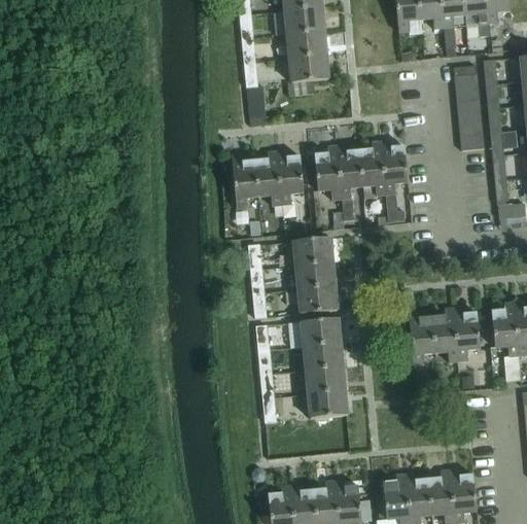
[(237,0),(239,14),(250,13),(248,0),(237,0)]
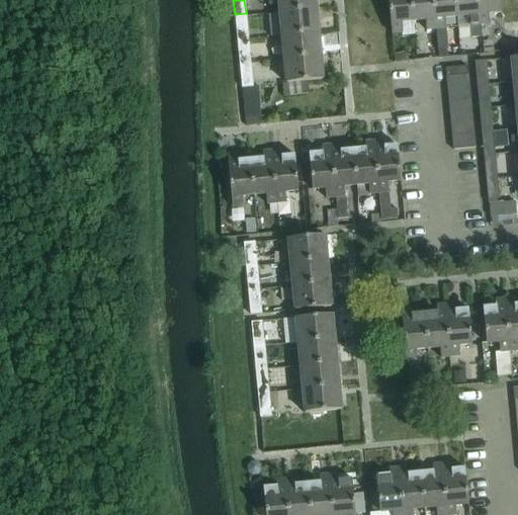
[(277,0),(279,10),(318,6),(317,0),(277,0)]
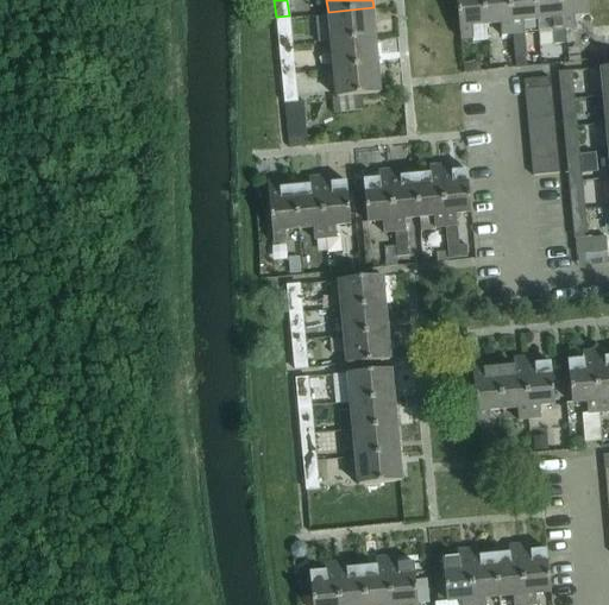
[(485,21),(482,0),(456,0),(460,36),(471,35),(470,23),(485,21)]
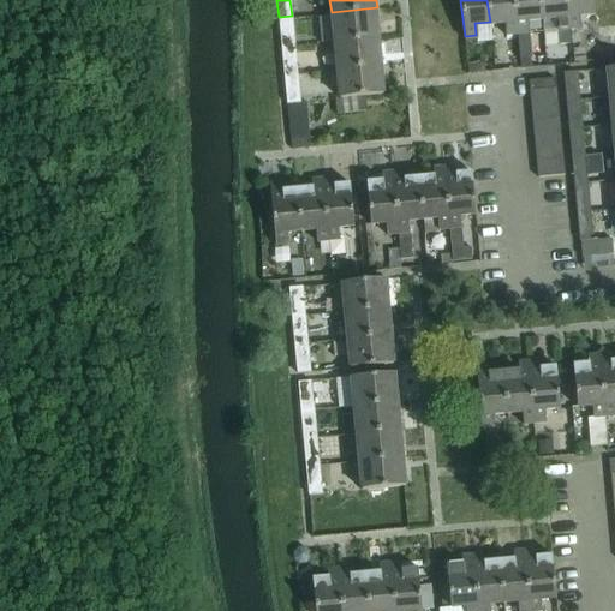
[(505,33),(517,31),(513,0),(487,0),(490,22),(503,21),(505,33)]
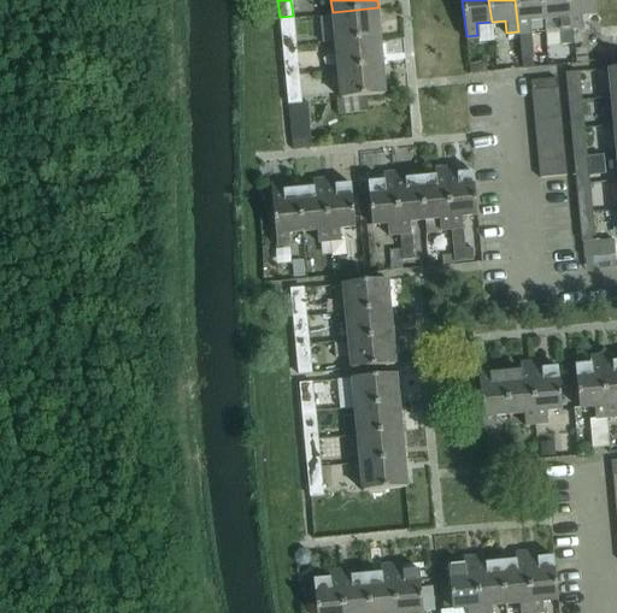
[(544,17),(541,0),(515,0),(518,31),(530,30),(529,18),(544,17)]
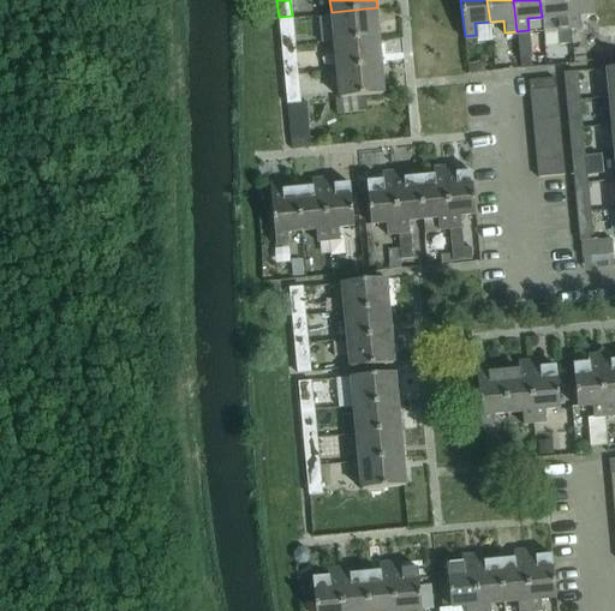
[(556,28),(568,27),(565,0),(539,0),(542,17),(555,16),(556,28)]
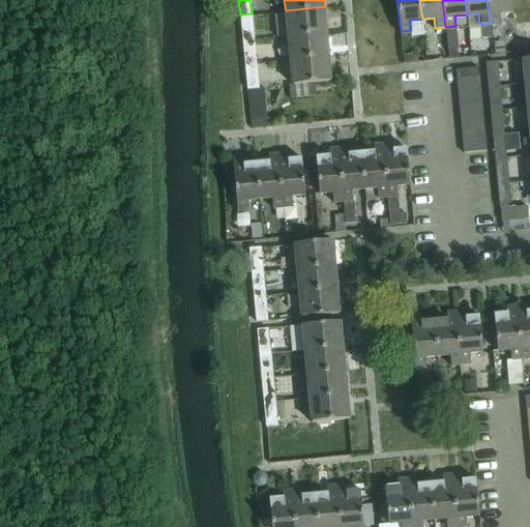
[(487,0),(490,23),(500,22),(499,11),(512,10),(510,0),(487,0)]
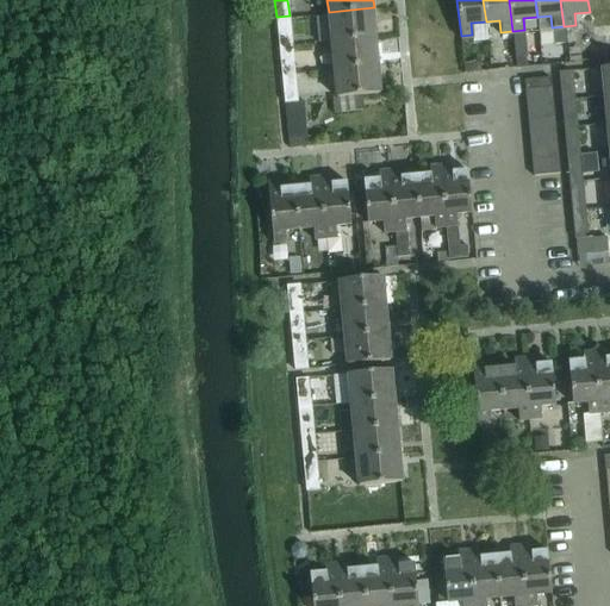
[(331,39),(374,35),(373,18),(375,18),(374,7),(329,12),(331,39)]
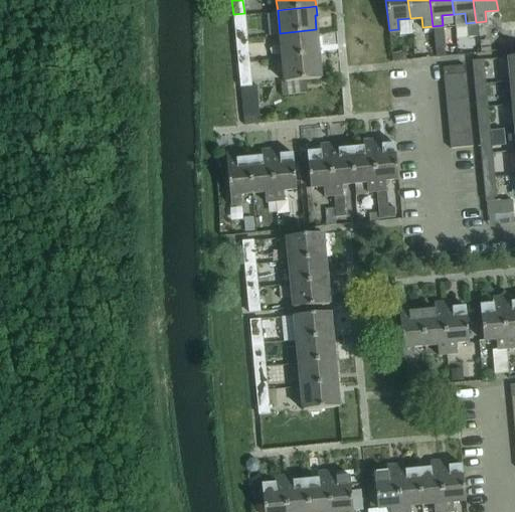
[(236,37),(246,36),(244,13),(233,14),(236,37)]
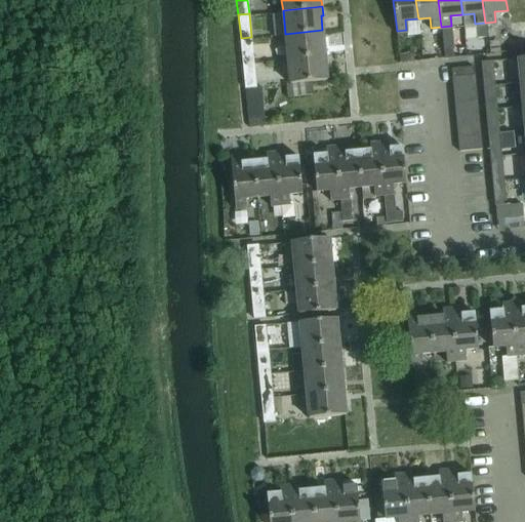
[(288,57),(326,53),(326,45),(323,45),(322,30),(285,34),(288,57)]
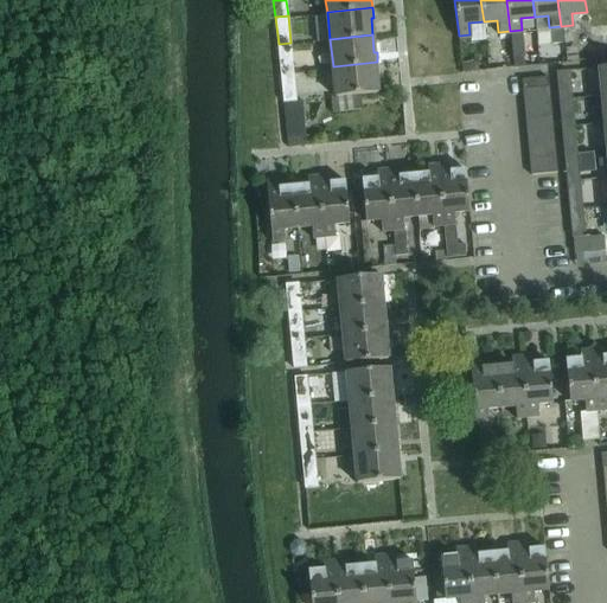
[(281,71),(293,70),(291,43),(279,44),(281,71)]
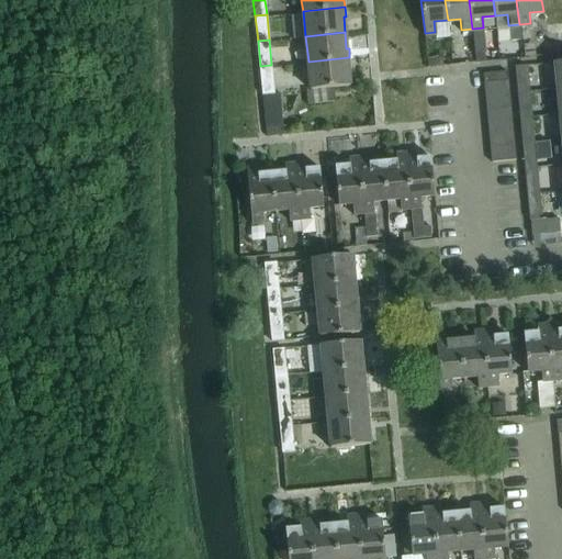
[(349,57),(308,62),(311,88),(350,84),(348,67),(350,67),(349,57)]
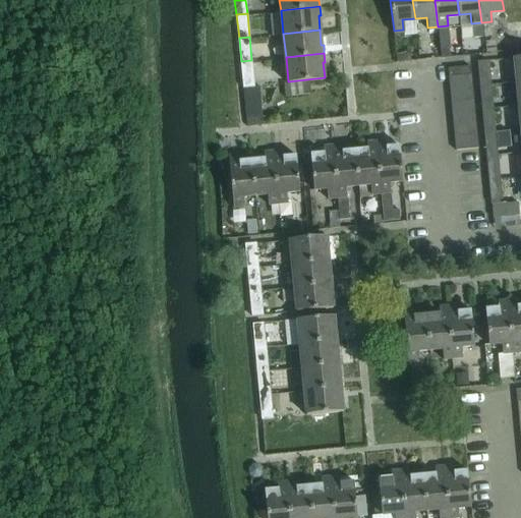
[(479,83),(490,82),(488,58),(477,59),(479,83)]
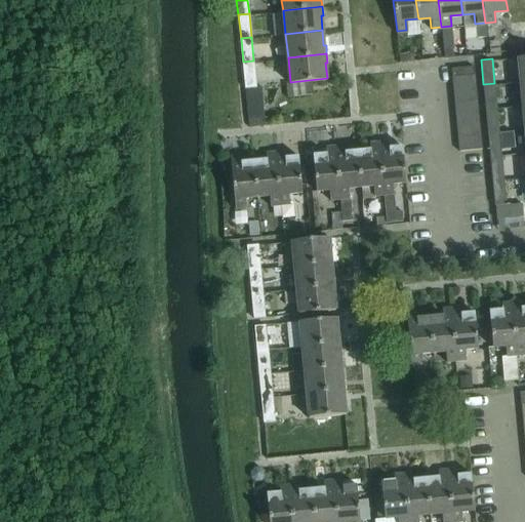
[(245,86),(256,85),(253,61),(243,62),(245,86)]
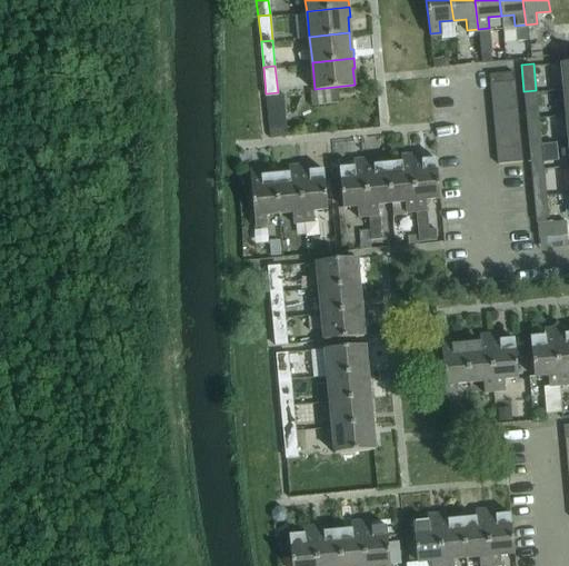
[(490,83),(515,81),(515,79),(513,70),(489,72),(490,83)]
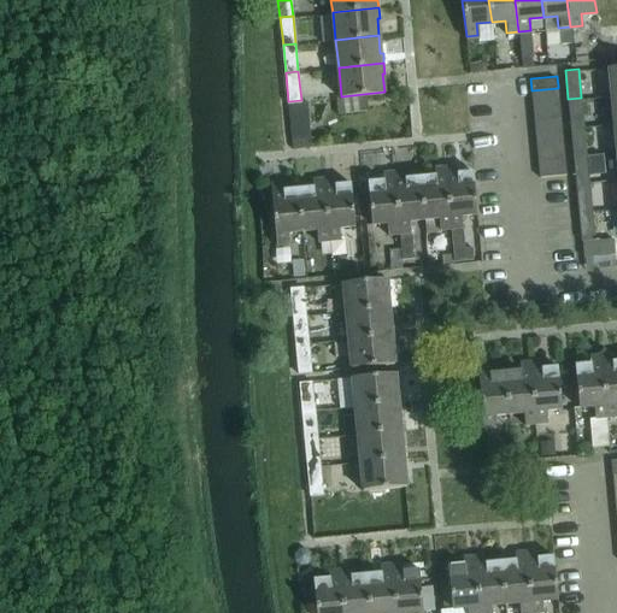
[(323,88),(303,90),(305,108),(325,107),(323,88)]
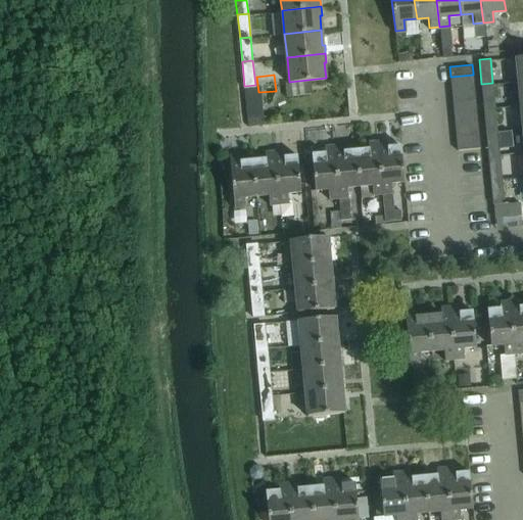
[(473,75),(450,77),(452,87),(474,85),(473,75)]
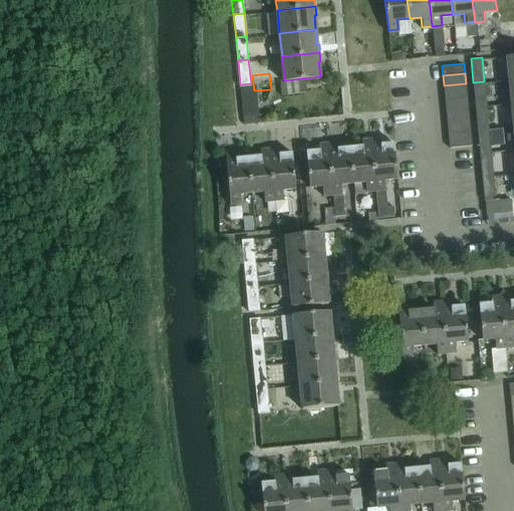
[(475,105),(486,104),(484,81),(473,82),(475,105)]
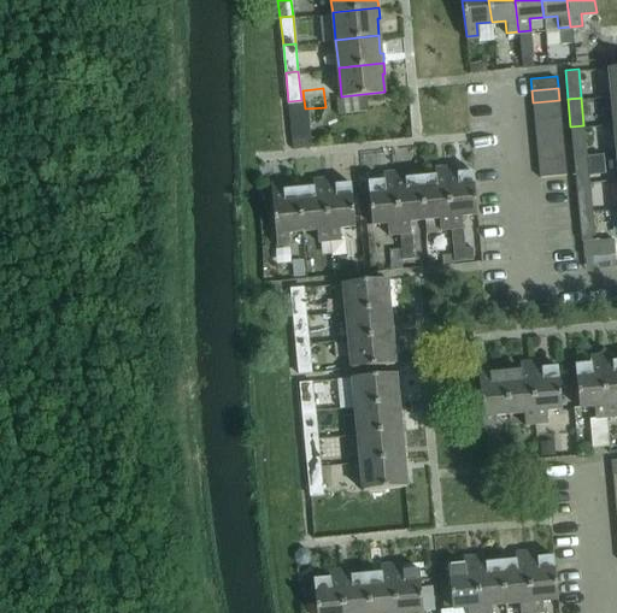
[(534,115),(560,112),(559,100),(533,102),(534,115)]
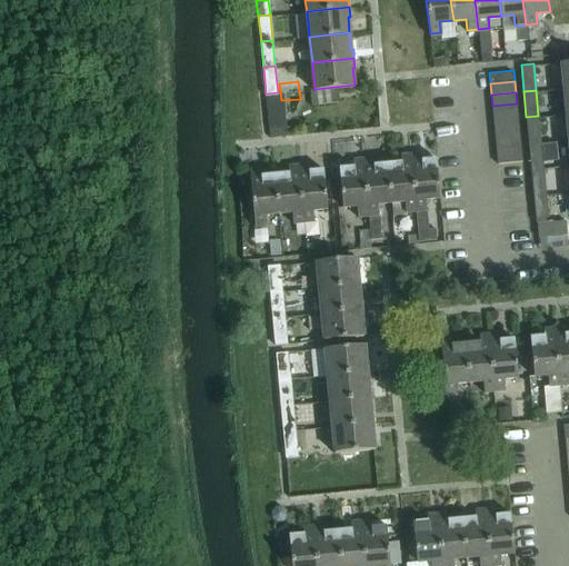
[(493,117),(518,115),(517,103),(492,106),(493,117)]
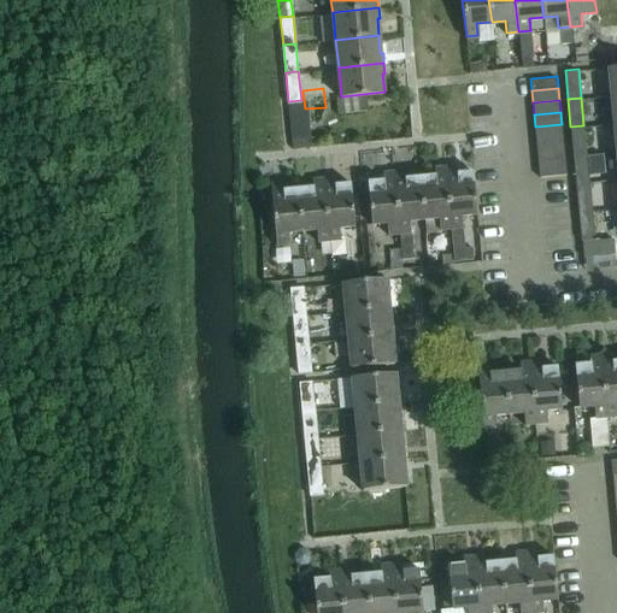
[(536,139),(563,136),(562,124),(535,127),(536,139)]
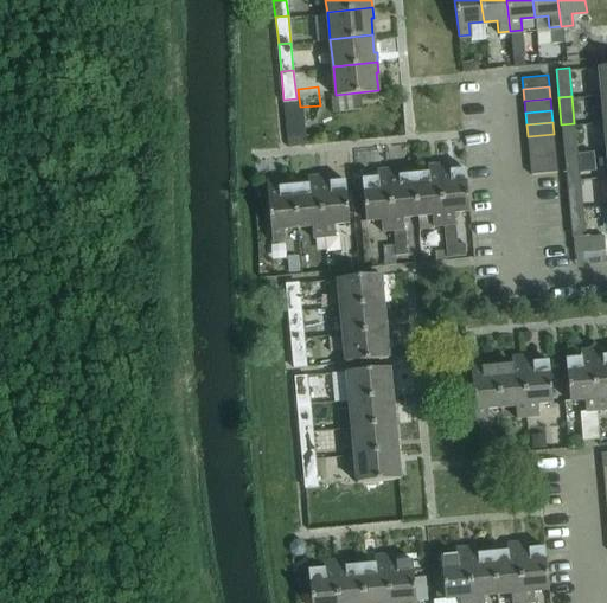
[(564,152),(576,151),(574,123),(561,124),(564,152)]
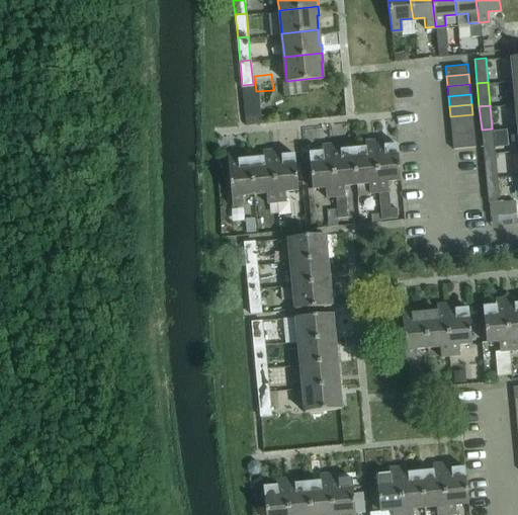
[(451,126),(473,124),(472,114),(450,116),(451,126)]
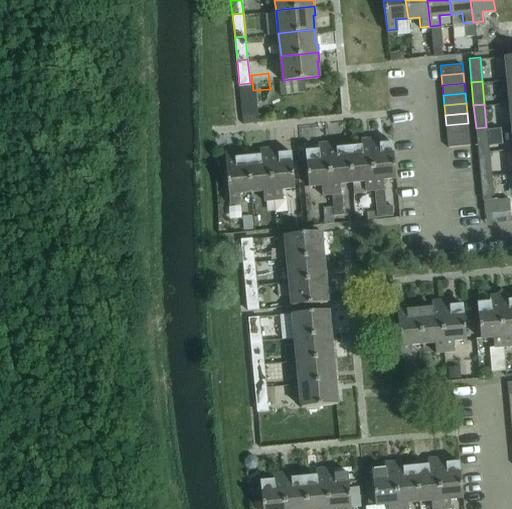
[(447,135),(469,133),(468,123),(446,125),(447,135)]
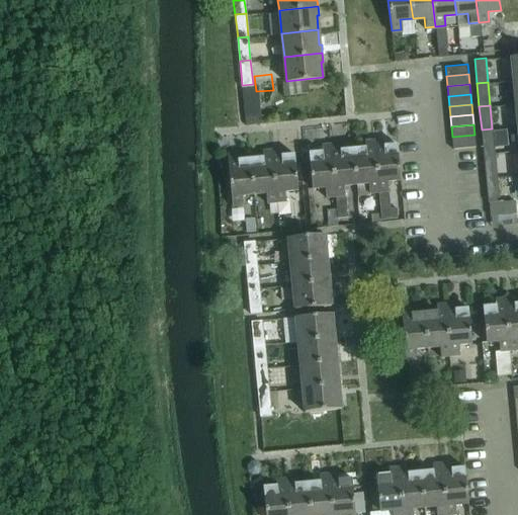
[(484,153),(495,152),(492,129),(482,130),(484,153)]
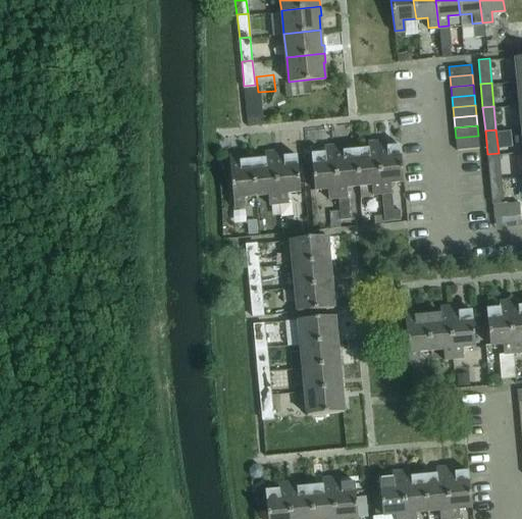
[(478,136),(456,138),(457,148),(479,146),(478,136)]
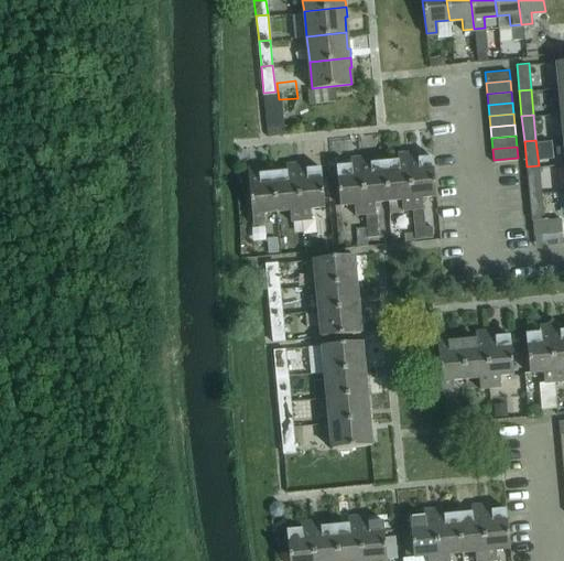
[(407,151),(412,207),(423,206),(422,195),(435,194),(432,154),(418,157),(416,150),(407,151)]
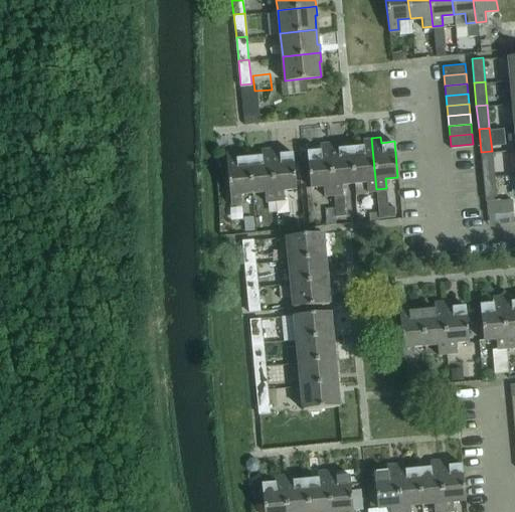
[(367,190),(376,189),(371,138),(363,139),(364,144),(350,145),(354,181),(366,180),(367,190)]
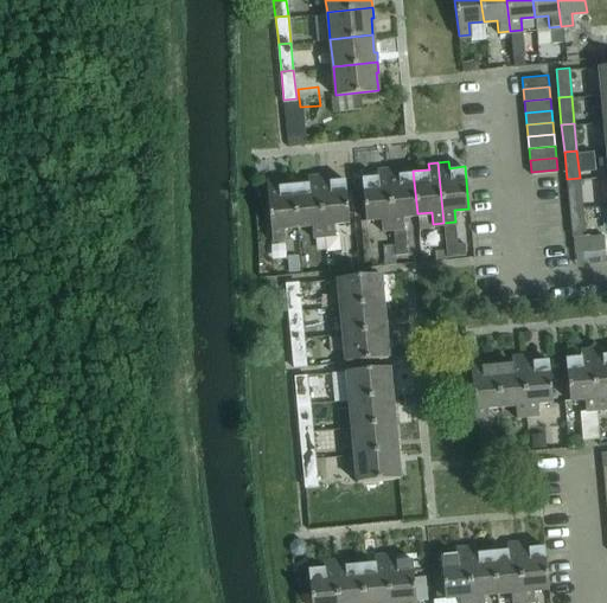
[(417,213),(413,171),(398,173),(397,166),(387,167),(393,228),(395,252),(407,252),(403,215),(417,213)]
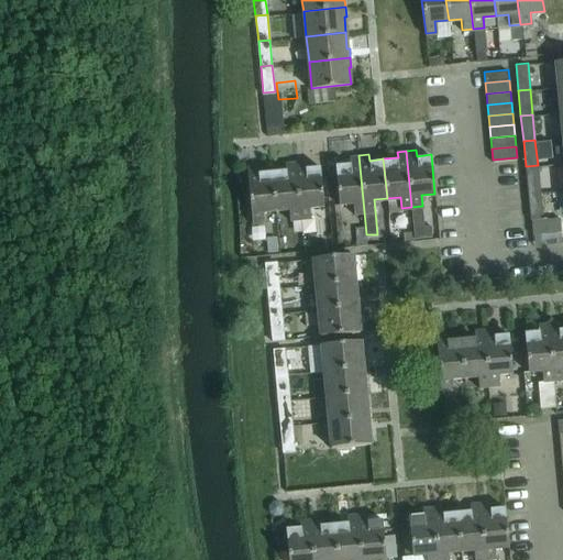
[(353,212),(364,211),(359,155),(350,156),(350,162),(335,164),(339,202),(353,201),(353,212)]
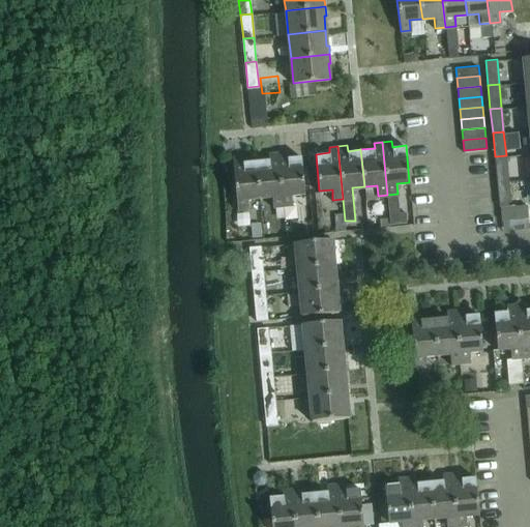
[(286,151),(277,152),(283,205),(293,204),(292,194),(304,193),(301,155),(287,156),(286,151)]
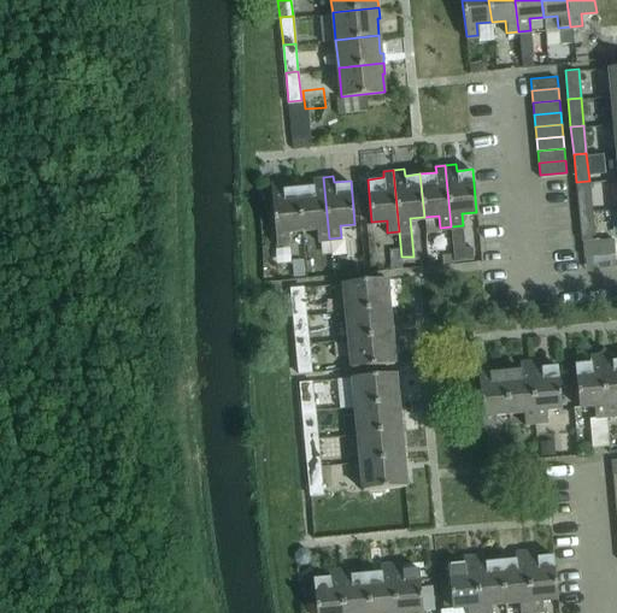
[(317,240),(329,239),(323,177),(313,177),(313,184),(298,186),(303,229),(316,228),(317,240)]
